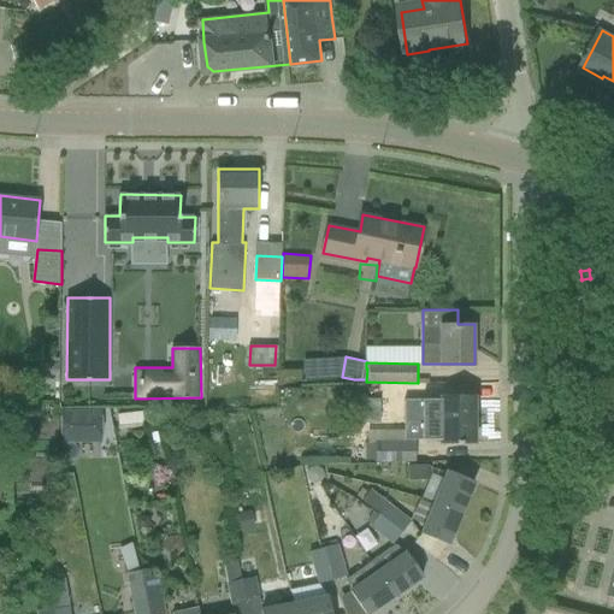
[(442,397),(406,399),(406,420),(423,420),(423,438),(442,438),(442,440),(474,441),(476,396),(442,396),(442,397)]
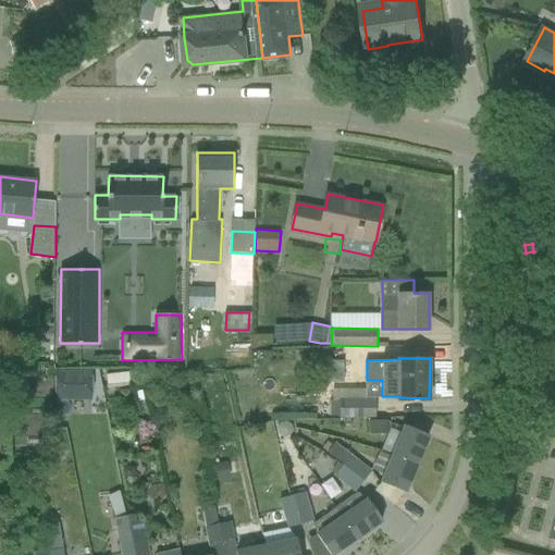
[(56,370),(54,399),(93,399),(94,370),(56,370)]
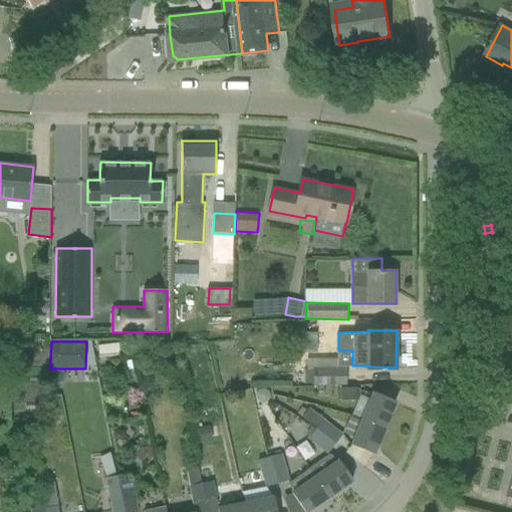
[(346,367),(338,367),(338,357),(308,357),(308,368),(305,368),(305,384),(314,382),(314,384),(346,384),(346,367)]
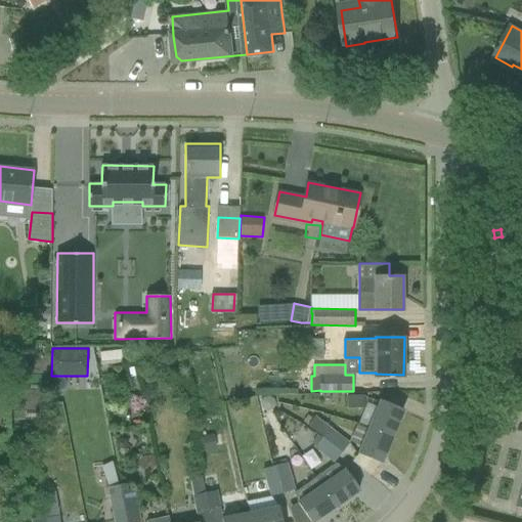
[(126,367),(129,379),(138,378),(136,365),(126,367)]
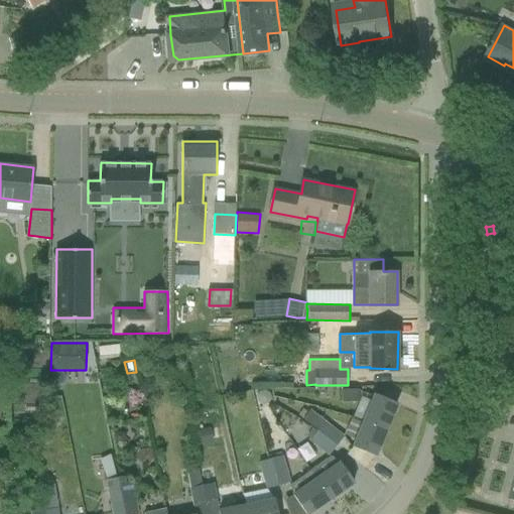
[(343,400),(359,400),(359,389),(343,389),(343,400)]
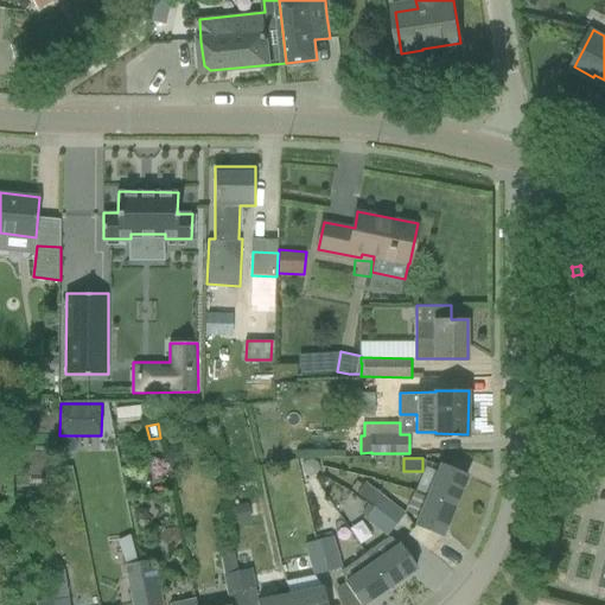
[(430,494),(456,504),(469,473),(443,463),(430,494)]
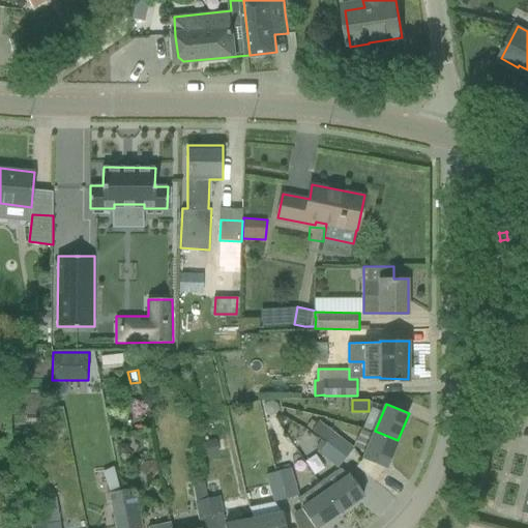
[(364,458),(386,467),(398,440),(375,431),(364,458)]
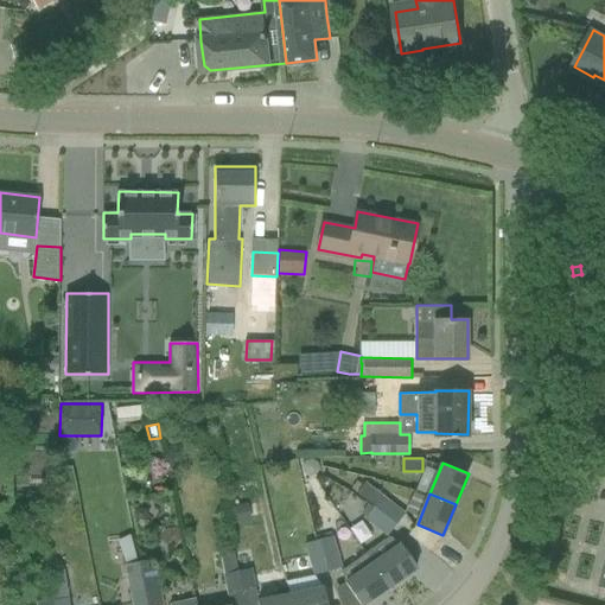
[(374,505),(397,524),(406,513),(382,495),(374,505)]
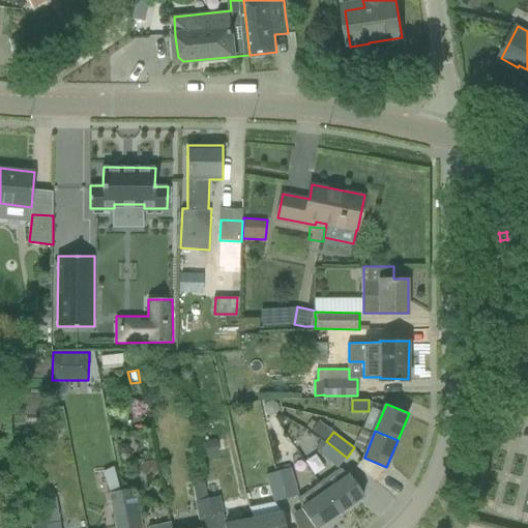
[(318,451),(340,467),(347,458),(326,441),(318,451)]
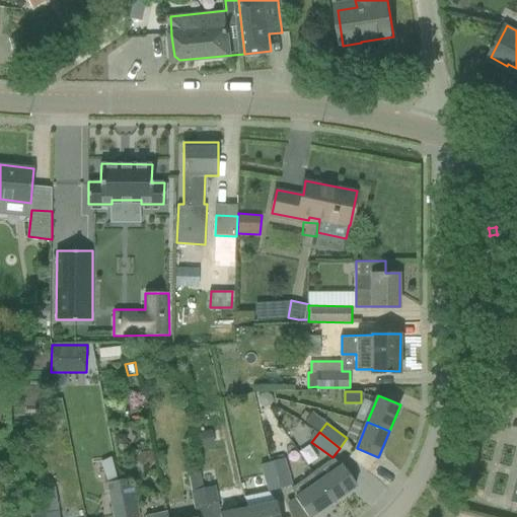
[(273,461),(280,487),(293,484),(285,457),(284,458),(273,461)]
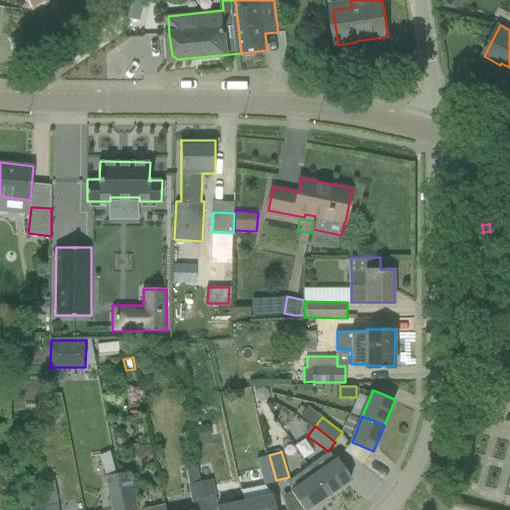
[(309,465),(329,494),(352,478),(339,459),(329,452),(309,465)]
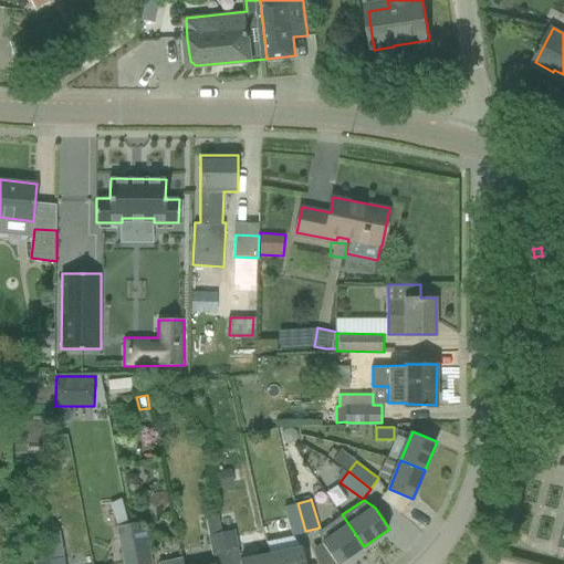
[(285,507),(293,534),(305,531),(298,503),(285,507)]
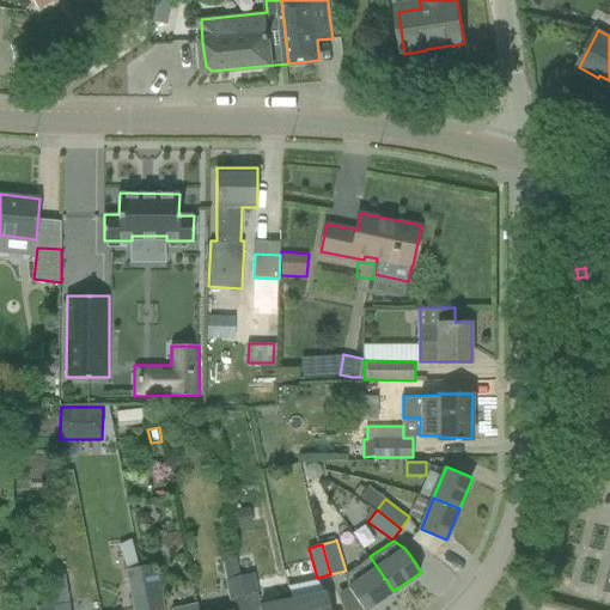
[(224,559),(231,597),(244,593),(241,575),(239,575),(236,556),(224,559)]
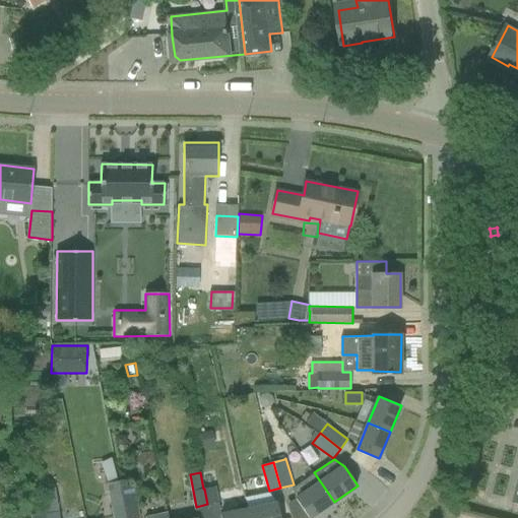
[(298,499),(311,517),(334,502),(314,472),(294,488),(298,499)]
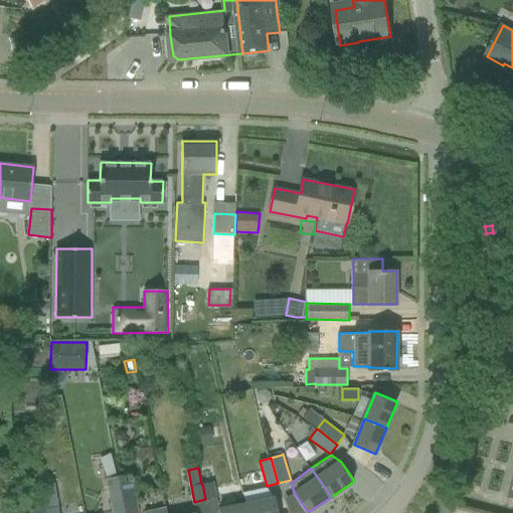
[(121,475),(117,476),(118,484),(124,512),(137,512),(131,480),(123,481),(121,475)]
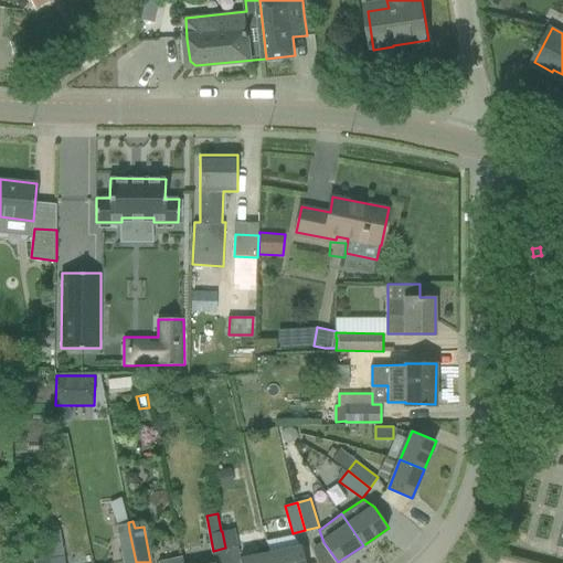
[(128,522),(118,523),(123,551),(124,562),(136,562),(129,531),(128,522)]
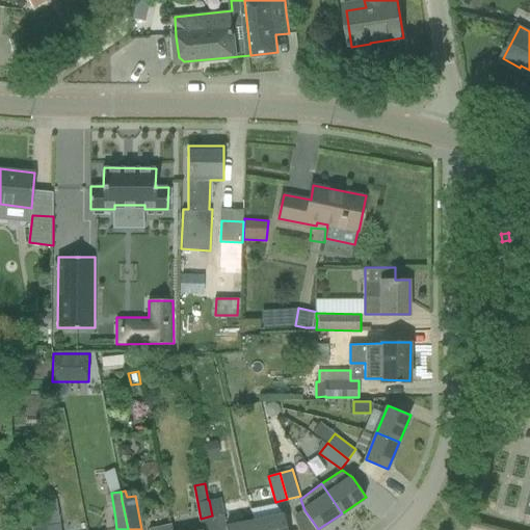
[(211,500),(209,500),(212,515),(224,513),(221,497),(218,498),(211,500)]
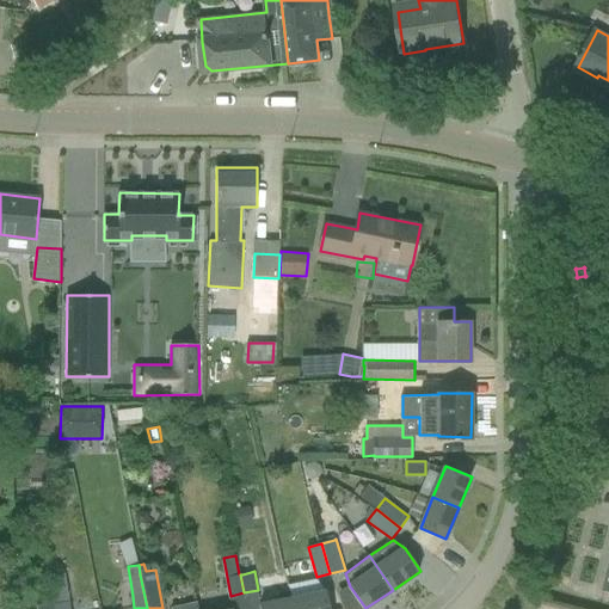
[(72,608),(66,572),(50,574),(54,602),(55,608),(72,608)]
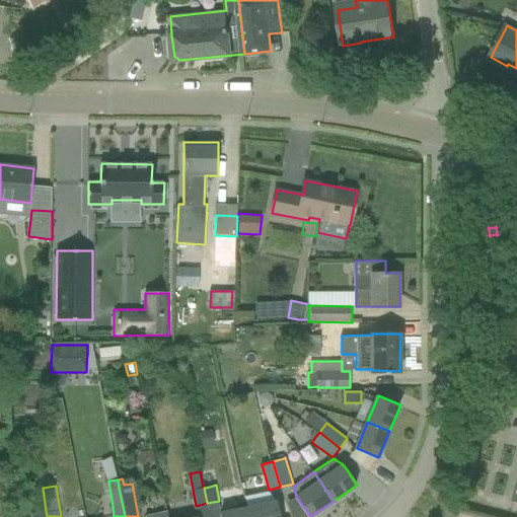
[(249,508),(250,516),(280,516),(278,506),(278,503),(249,508)]
